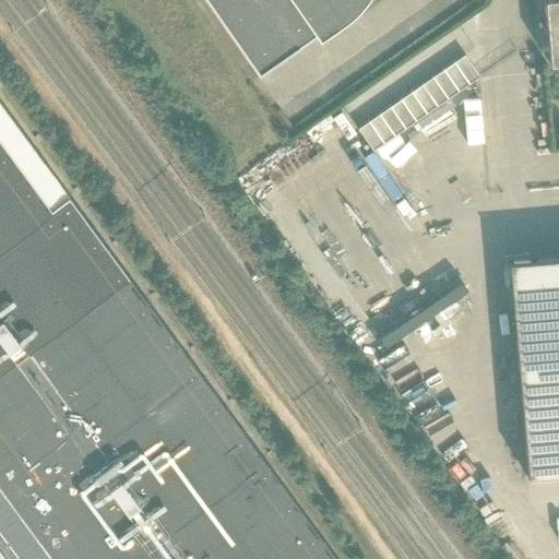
[(205,0),(259,75),(321,32),(317,25),(333,13),(339,20),(352,9),(358,0),(205,0)]
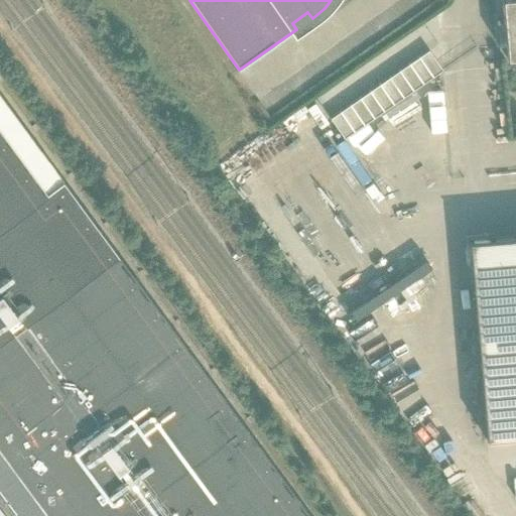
[(515,0),(501,0),(506,57),(515,56),(515,0)]
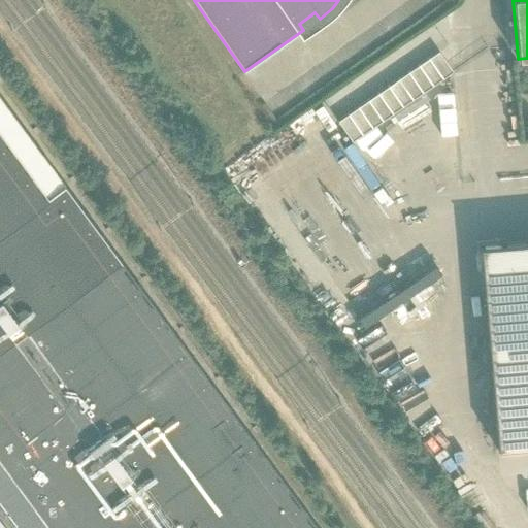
[(438,52),(429,58),(442,78),(453,71),(438,52)]
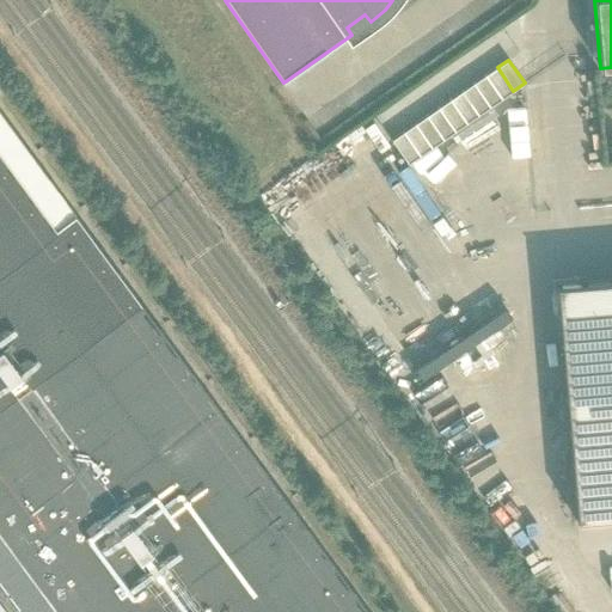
[(497,67),(485,75),(502,99),(513,91),(497,67)]
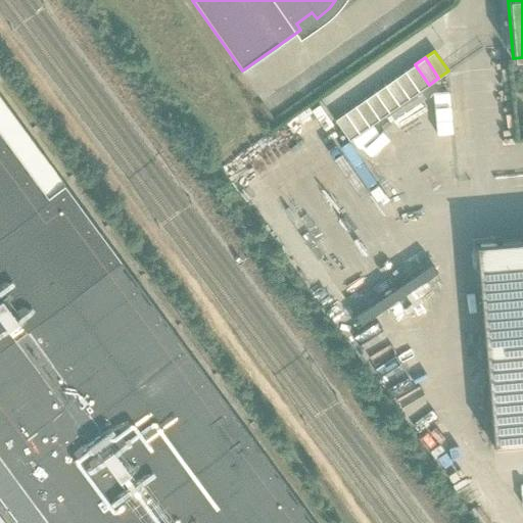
[(415,64),(405,72),(419,91),(429,85),(415,64)]
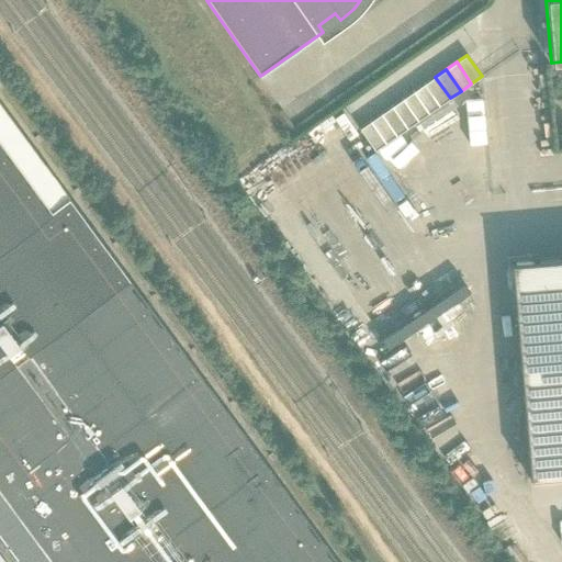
[(435,77),(424,85),(439,105),(450,98),(435,77)]
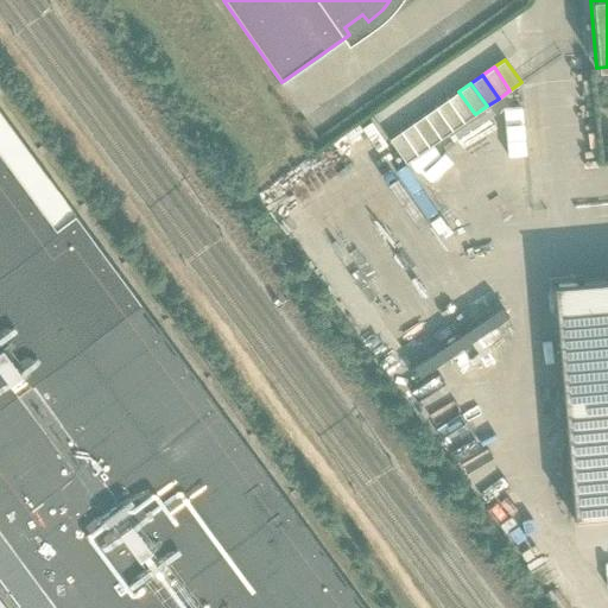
[(458,92),(447,99),(463,122),(475,114),(458,92)]
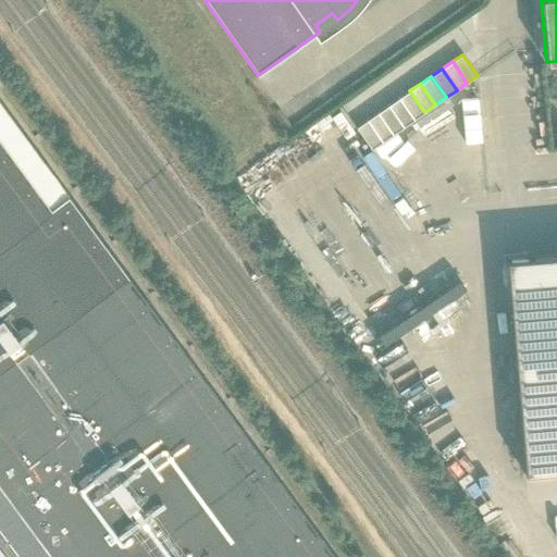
[(409,90),(398,98),(413,120),(424,112),(409,90)]
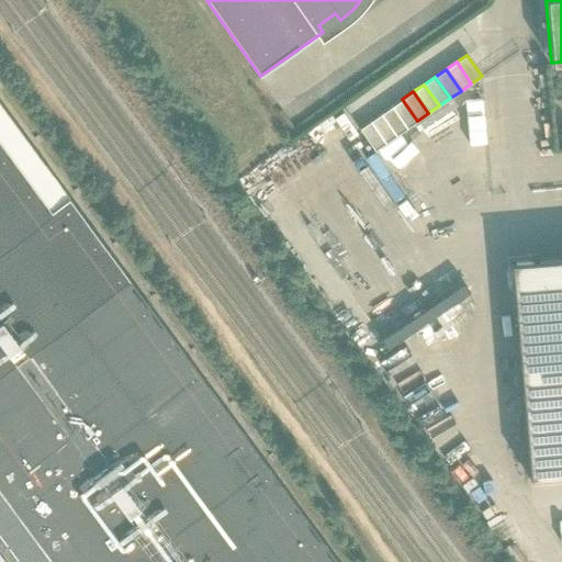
[(402,99),(392,107),(406,128),(417,121),(402,99)]
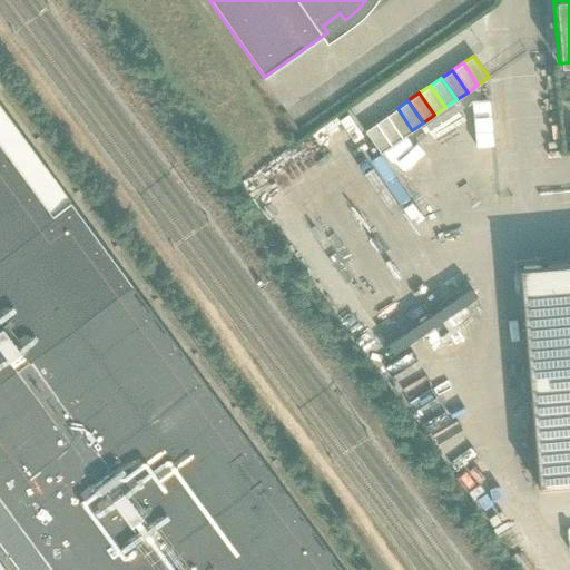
[(397,108),(386,116),(401,138),(412,130),(397,108)]
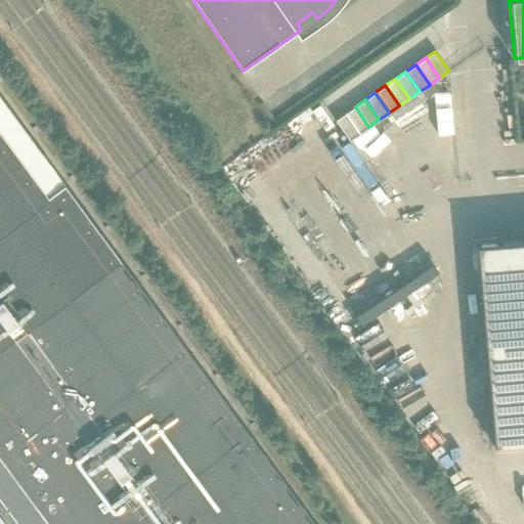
[(0,523),(313,523),(0,101),(0,523)]
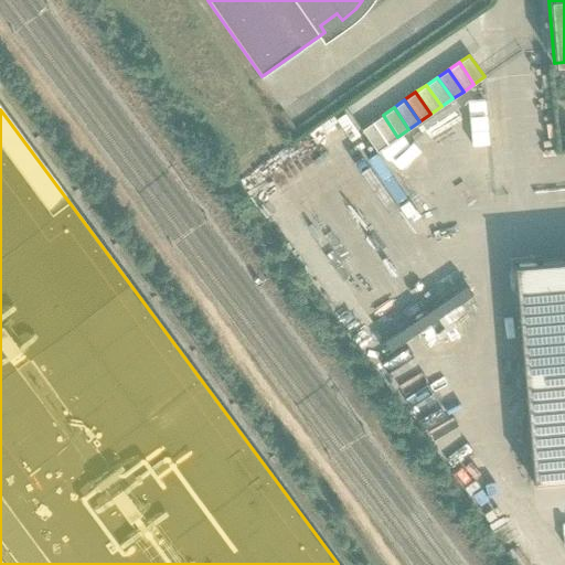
[(383,115),(372,123),(386,144),(397,137),(383,115)]
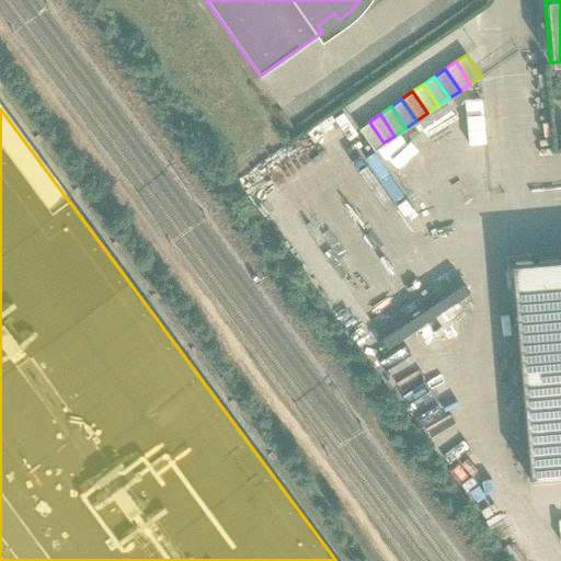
[(296,144),(311,168),(356,139),(342,115),(296,144)]
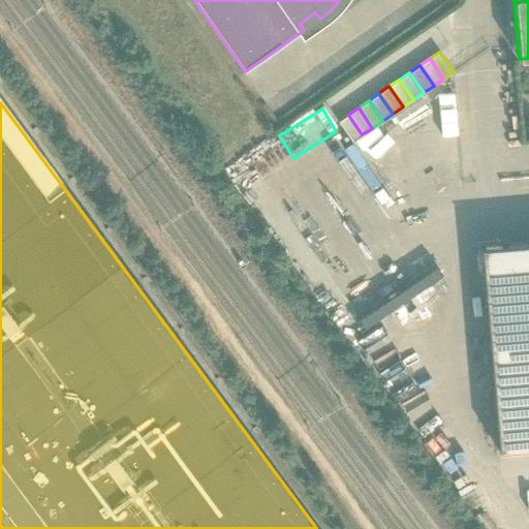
[(348,115),(339,121),(352,142),(362,134),(348,115)]
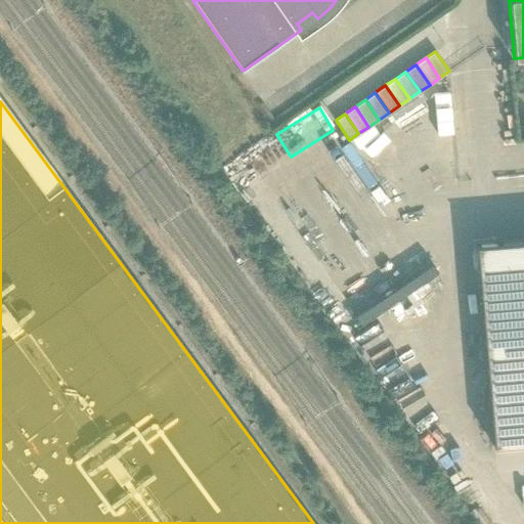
[(523,239),(476,245),(493,446),(523,443),(523,239)]
